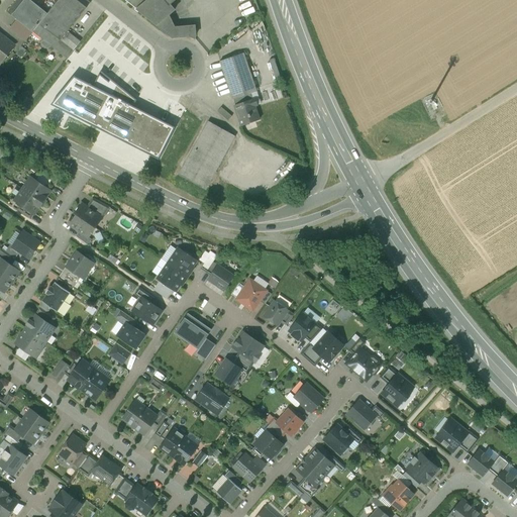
[(16,0),(7,12),(12,15),(24,0),(16,0)]
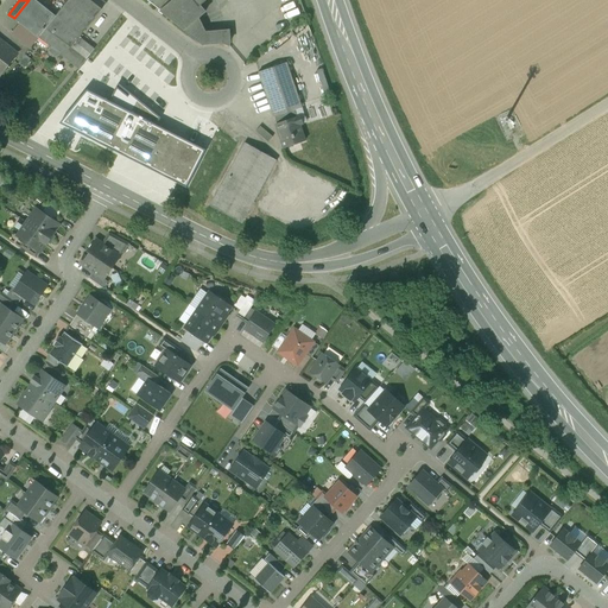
[(35,0),(29,0),(14,18),(20,24),(39,38),(48,29),(56,17),(35,0)]
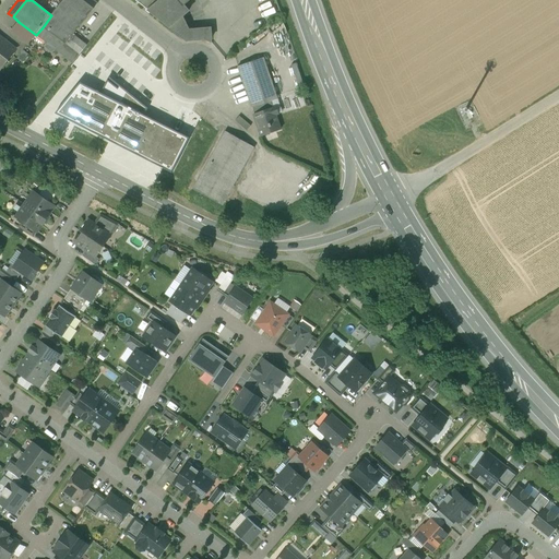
[(63,0),(51,15),(44,26),(67,44),(73,35),(94,9),(82,0),(63,0)]
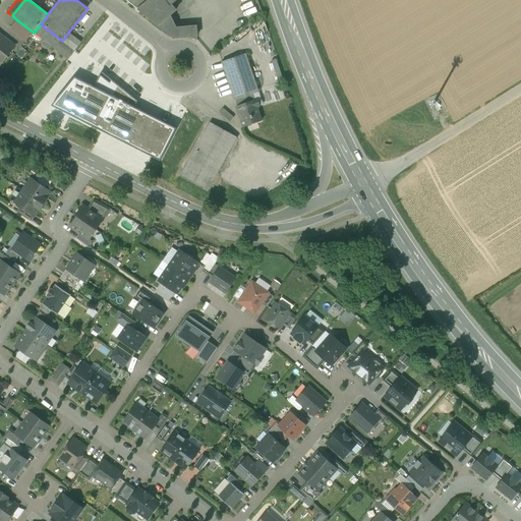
[(125,0),(140,11),(174,39),(197,37),(196,26),(176,29),(170,15),(176,10),(171,5),(176,0),(125,0)]
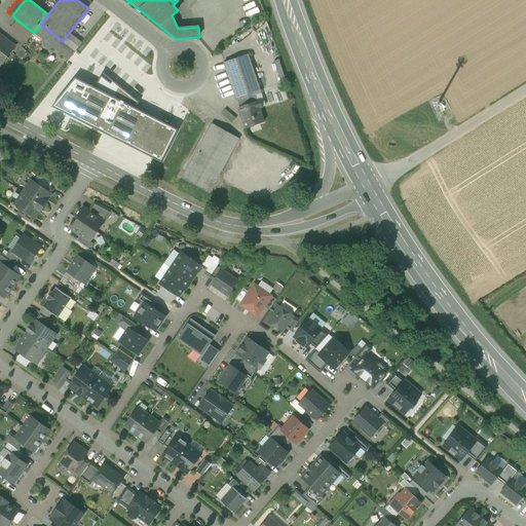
[(34,33),(17,21),(10,30),(26,42),(34,33)]
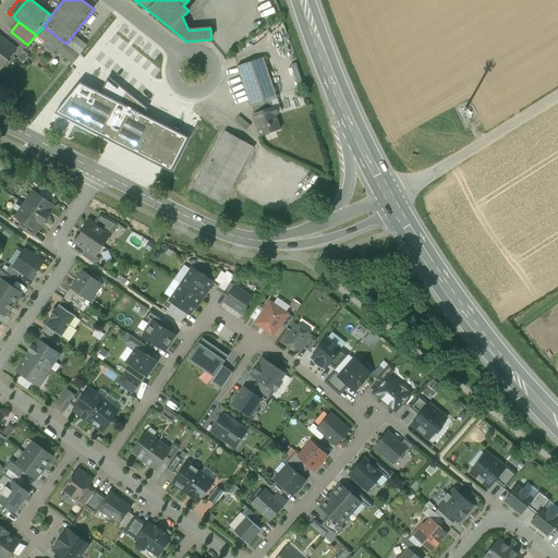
[(67,44),(44,26),(36,35),(47,44),(45,48),(51,52),(55,50),(72,64),(80,55),(67,44)]
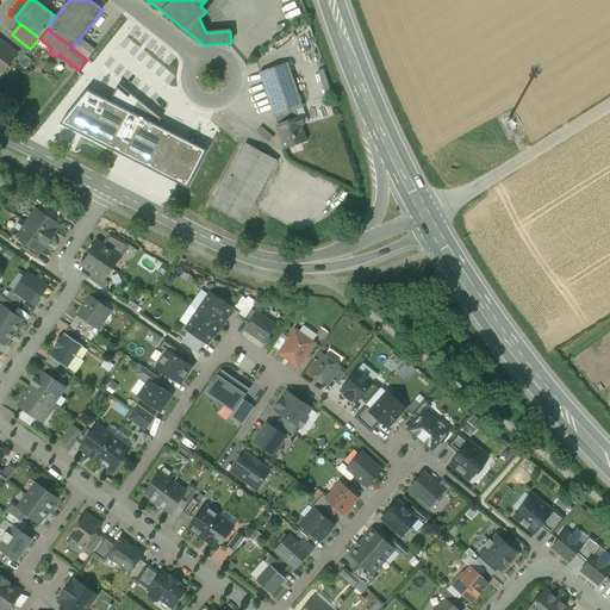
[(80,38),(73,48),(87,60),(95,50),(80,38)]
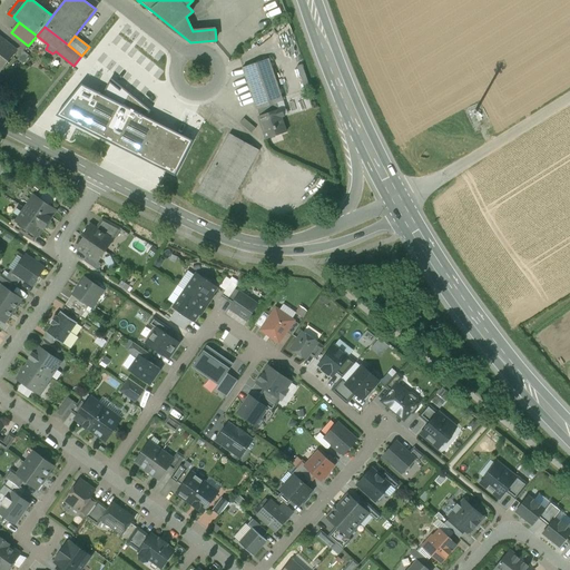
[(8,45),(0,38),(0,69),(7,62),(16,50),(9,45),(8,45)]
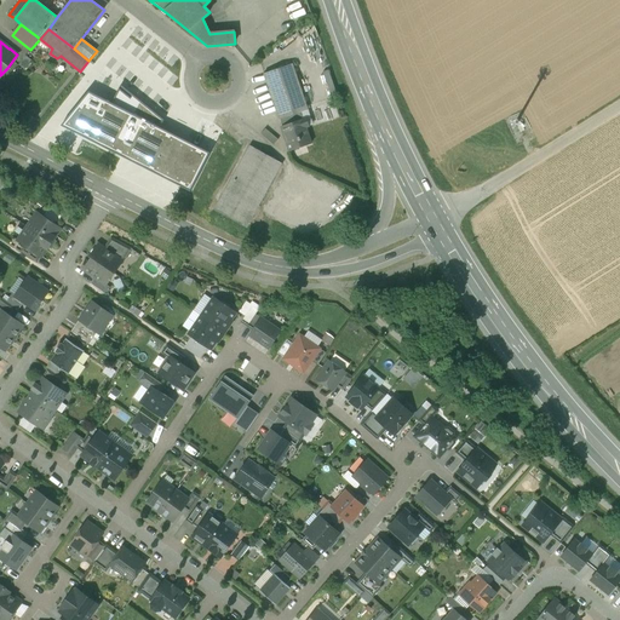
[(26,57),(18,67),(24,72),(32,61),(26,57)]
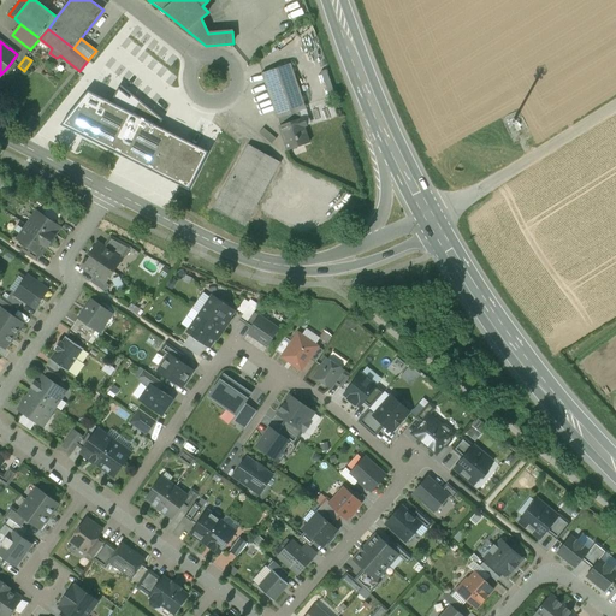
[(291,64),(262,73),(278,119),(300,112),(306,110),(291,64)]
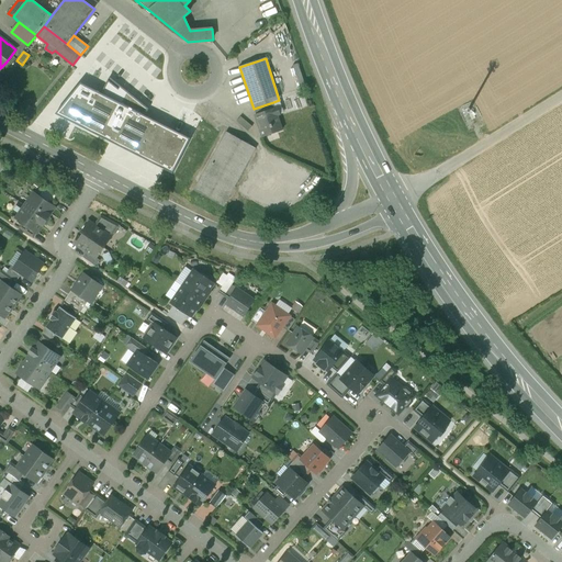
[(110,77),(101,94),(146,117),(149,110),(110,77)]
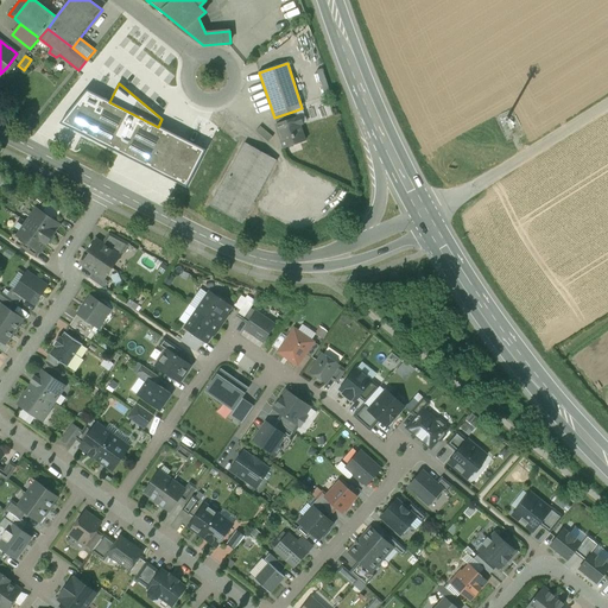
[(188,189),(206,151),(158,127),(109,102),(88,90),(61,124),(188,189)]
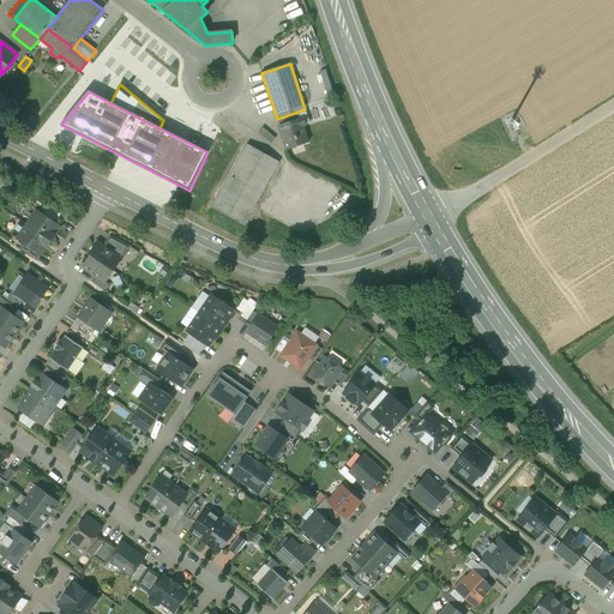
[(299,112),(278,119),(281,125),(301,118),(299,112)]
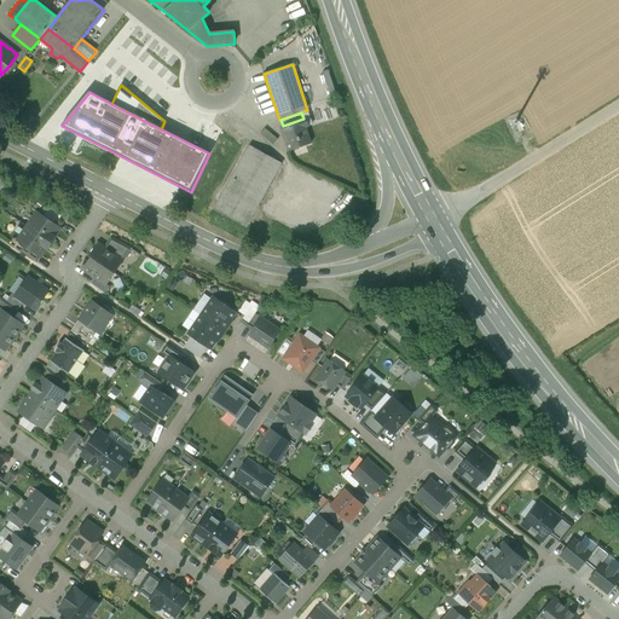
[(283,126),(282,127),(283,127),(284,133),(283,133),(290,151),(311,144),(305,128),(310,126),(306,119),(304,119),(283,126)]
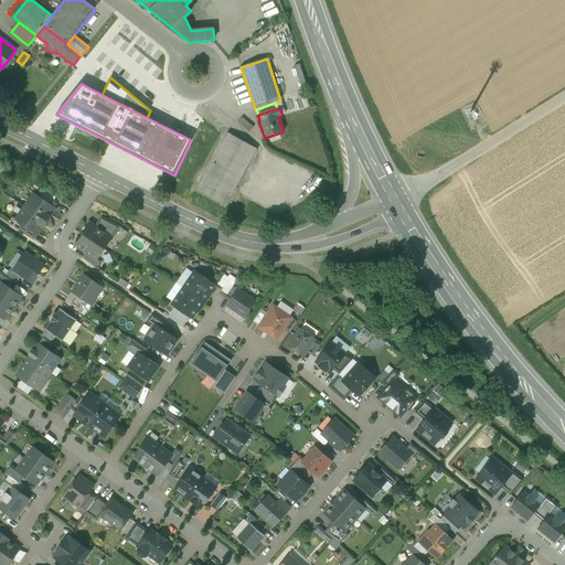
[(254,128),(242,117),(237,123),(249,132),(254,128)]
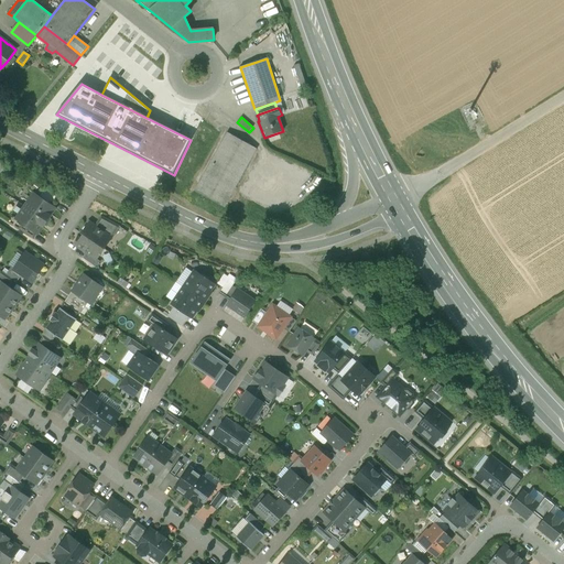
[(257,149),(227,133),(203,177),(210,181),(225,190),(232,194),(257,149)]
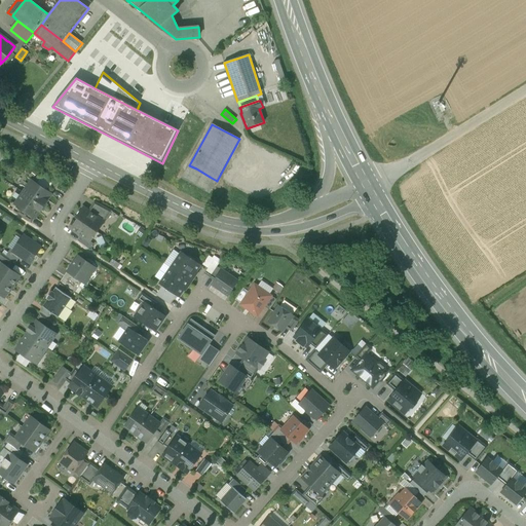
[(210,177),(196,168),(189,165),(182,179),(210,193),(217,181),(210,177)]
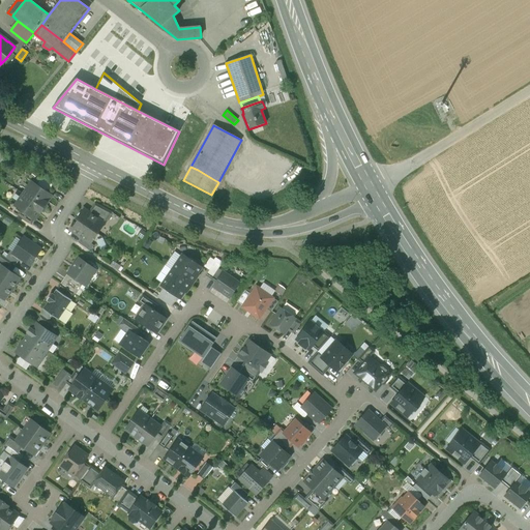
[(59,184),(40,175),(34,184),(51,196),(59,184)]
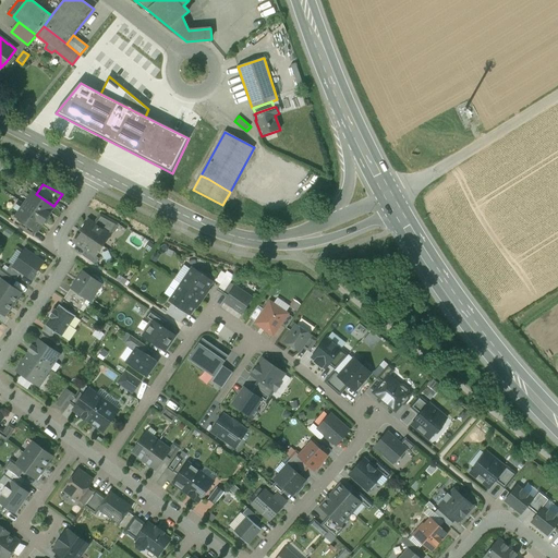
[(36,194),(34,192),(16,217),(22,221),(36,231),(37,232),(44,222),(46,223),(50,218),(48,217),(55,207),(36,194)]
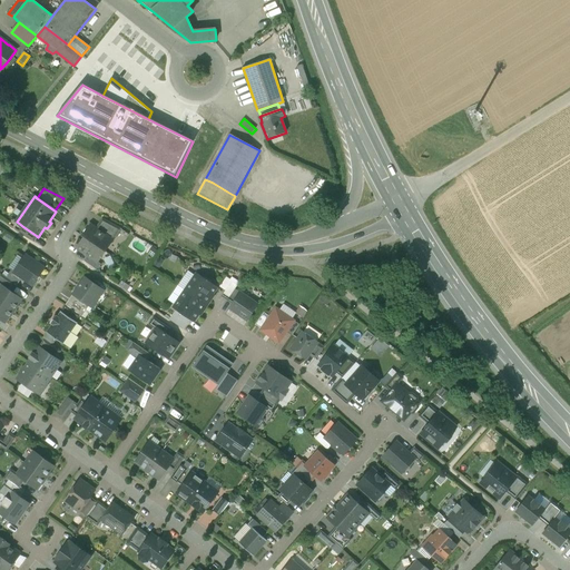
[(120,229),(102,219),(96,229),(112,241),(120,229)]
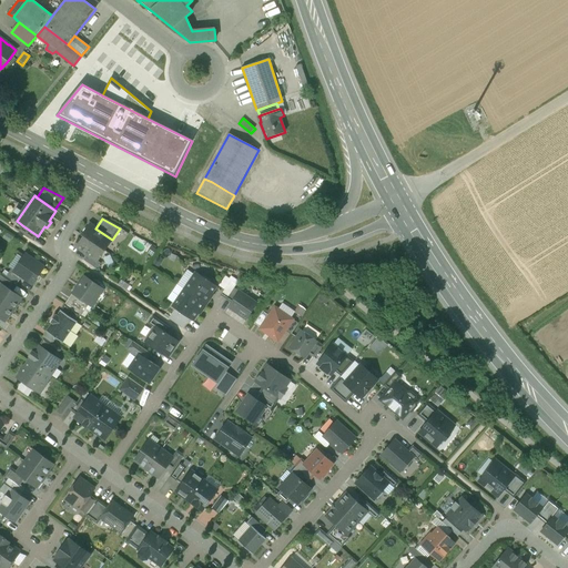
[(37,235),(22,225),(21,229),(19,231),(33,241),(37,235)]
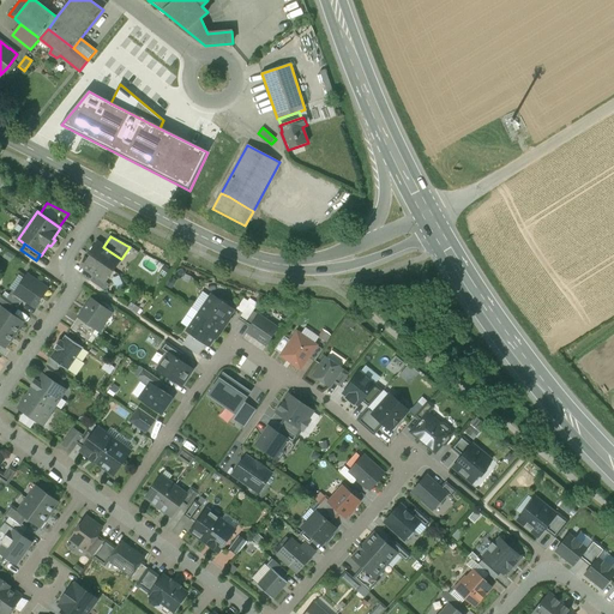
[(103,247),(97,244),(90,254),(91,257),(113,271),(121,259),(103,247)]
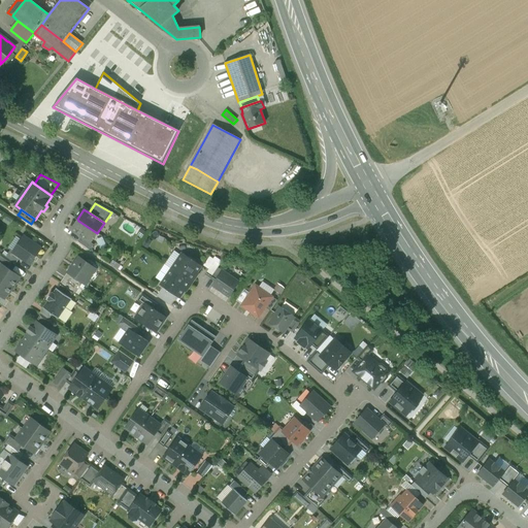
[(97,233),(78,221),(75,225),(73,224),(70,229),(81,237),(90,243),(91,242),(97,233)]
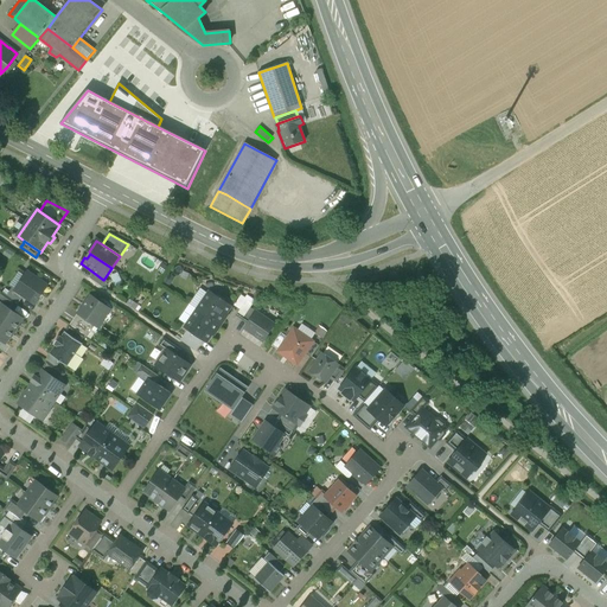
[(46,286),(27,273),(16,291),(24,296),(34,304),(46,286)]
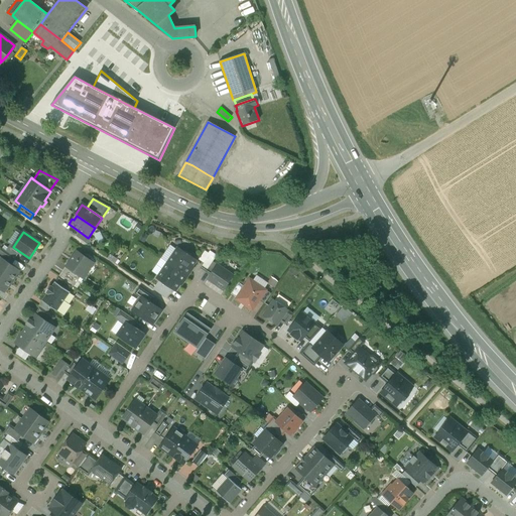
[(88,238),(80,232),(76,237),(89,245),(92,240),(89,237),(88,238)]
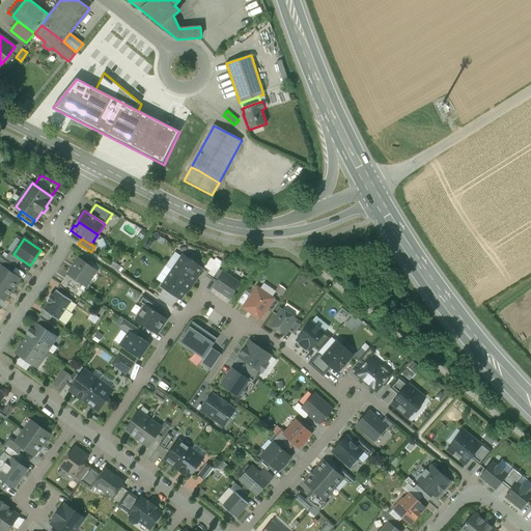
[(14,254),(10,252),(6,259),(12,263),(16,266),(21,259),(14,254)]
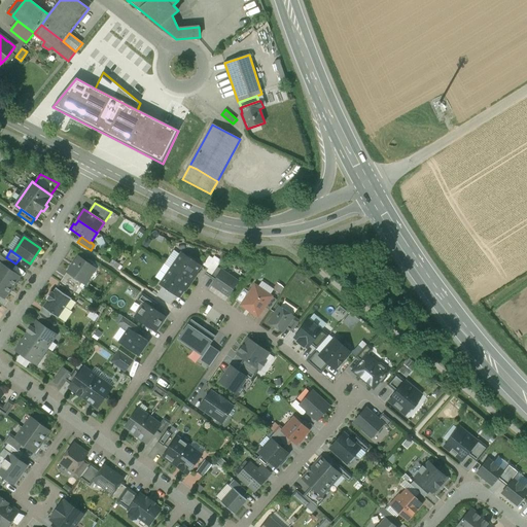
[(161,279),(179,253),(174,250),(155,276),(161,279)]
